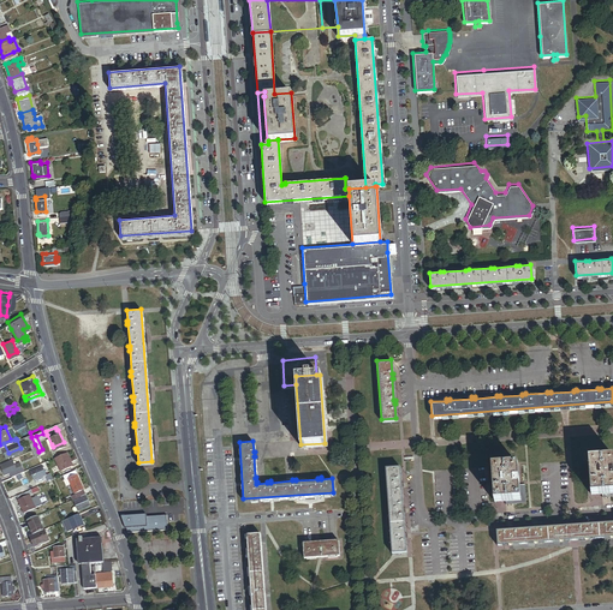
[(71,462),(65,448),(53,454),(59,467),(71,462)]
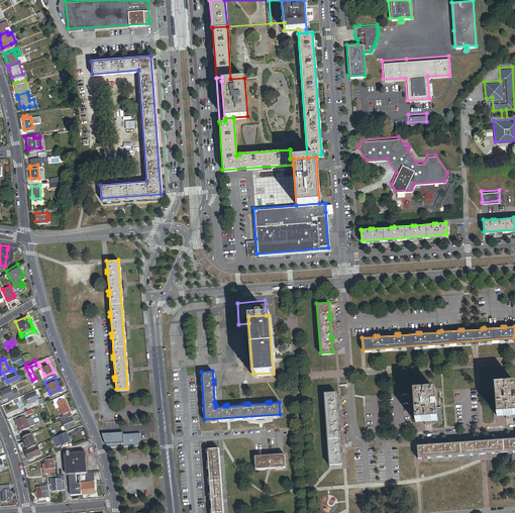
[(514,386),(514,382),(493,383),(495,413),(504,412),(504,414),(514,413),(514,386)]
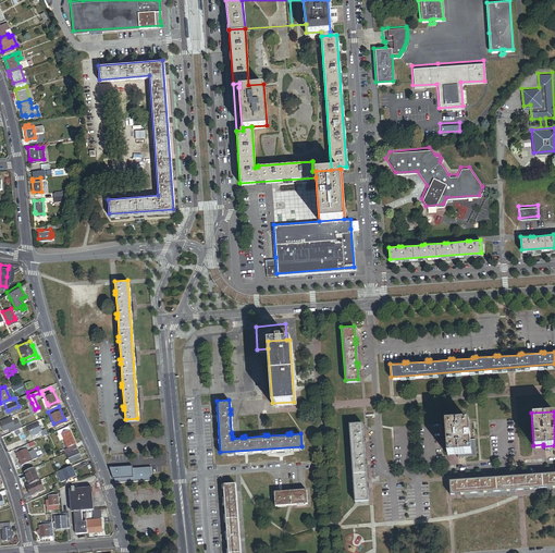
[(11,418),(9,413),(0,417),(0,422),(2,427),(8,425),(9,429),(20,424),(16,416),(11,418)]
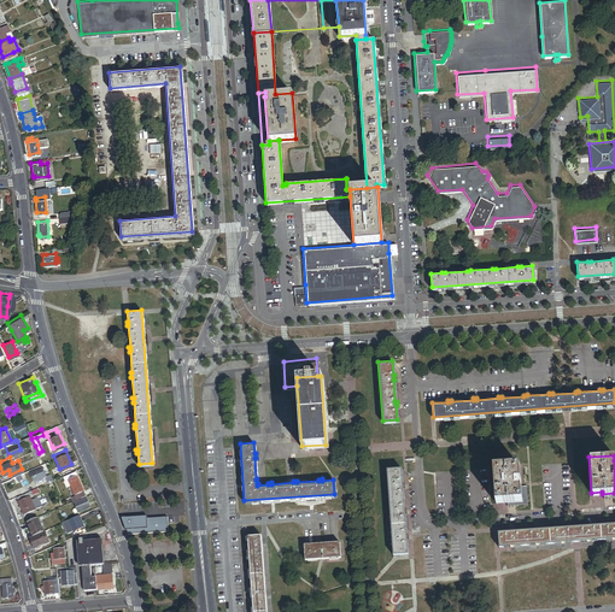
[(523,482),(519,483),(517,463),(491,464),(493,500),(504,499),(504,502),(525,501),(523,482)]
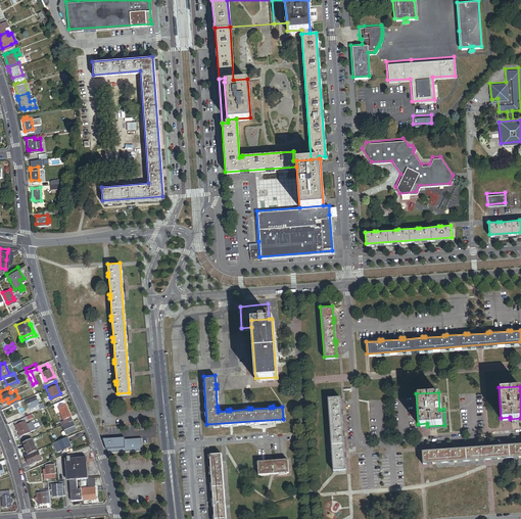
[(38,400),(34,393),(24,397),(28,406),(28,405),(29,408),(37,405),(38,407),(43,405),(41,399),(38,400)]
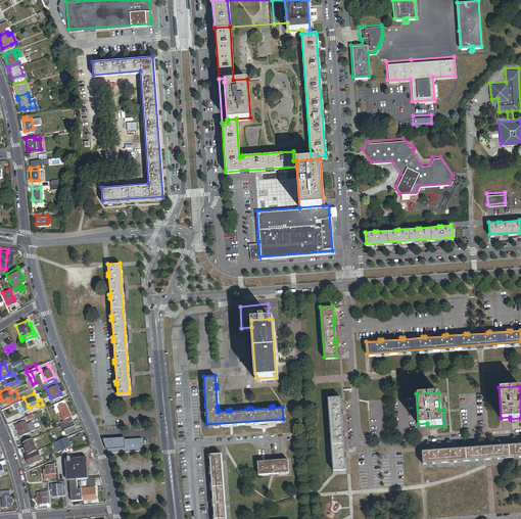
[(326,395),(332,468),(344,467),(343,455),(344,454),(344,451),(342,451),(341,432),(342,432),(342,429),(341,429),(339,411),(341,411),(340,408),(339,408),(338,395),(326,395)]
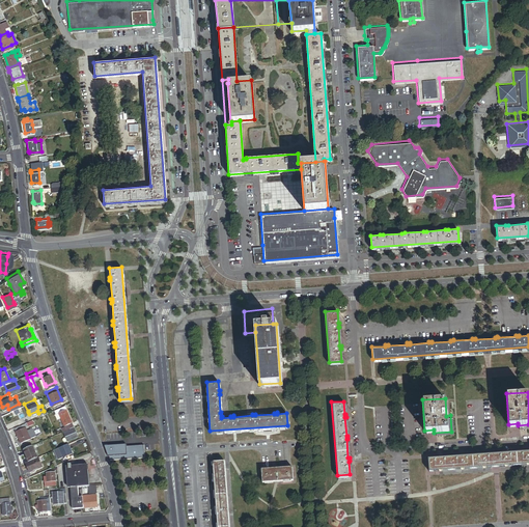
[(55,407),(57,410),(62,423),(70,419),(64,407),(63,403),(55,407)]
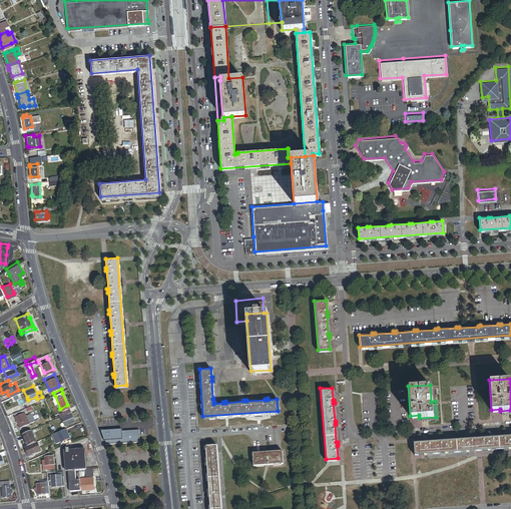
[(58,414),(69,410),(68,406),(57,411),(58,414)]
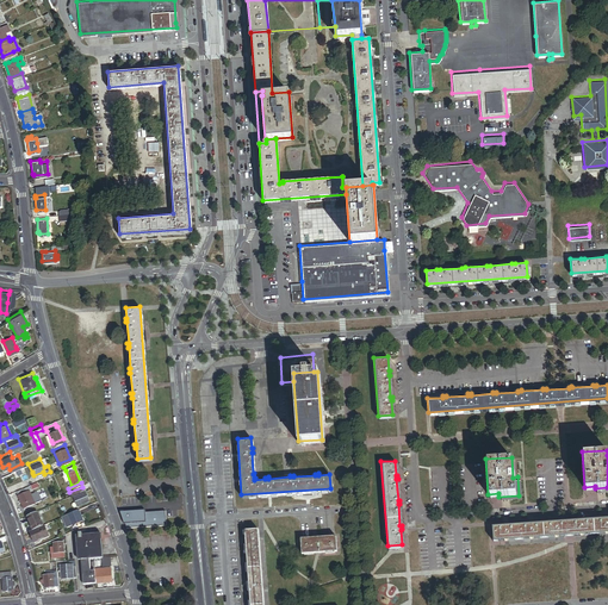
[(29,491),(28,487),(17,492),(22,505),(33,499),(30,491),(29,491)]
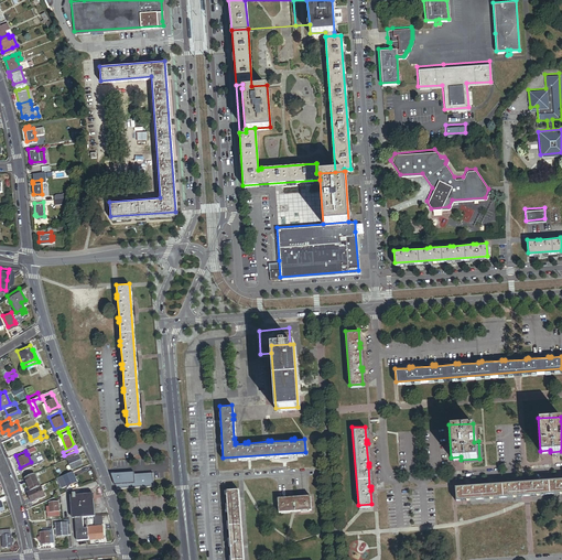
[(80,461),(79,459),(82,458),(80,454),(78,455),(77,452),(66,456),(69,465),(80,461)]
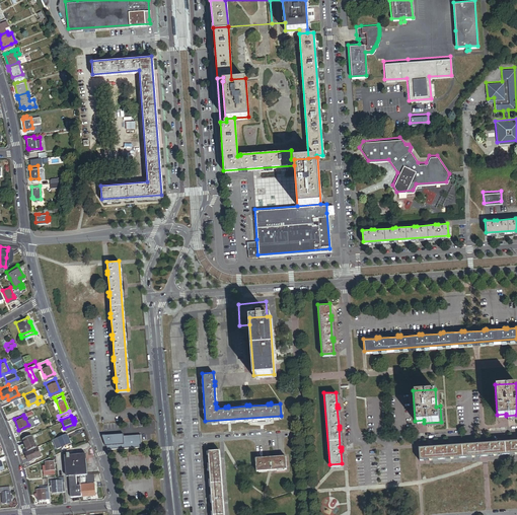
[(69,440),(65,431),(57,434),(61,444),(69,440)]
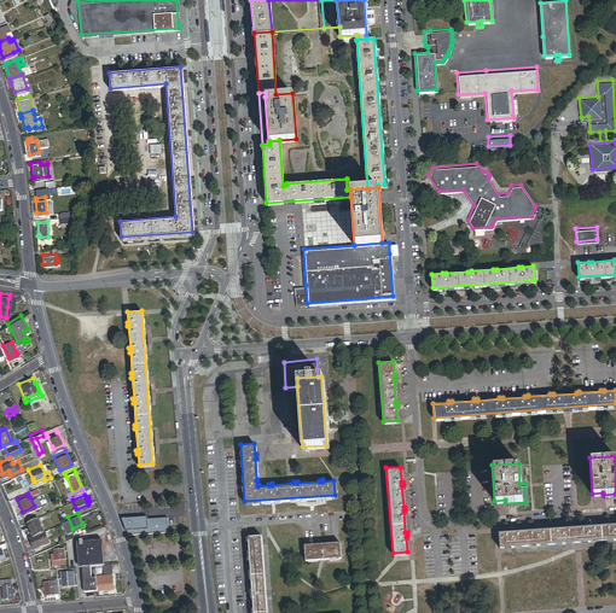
[(166,529),(166,513),(121,517),(126,531),(166,529)]
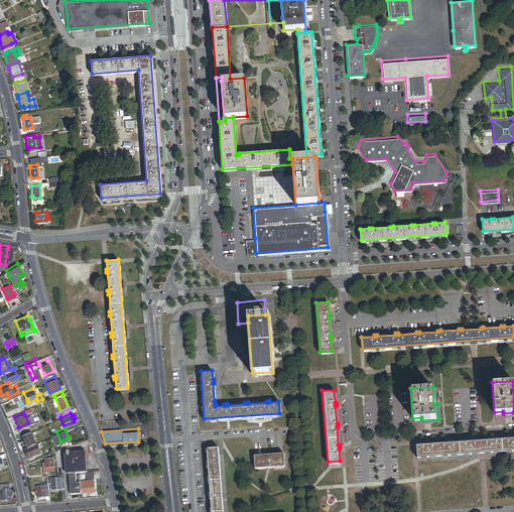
[(29,429),(21,433),(26,445),(35,441),(29,429)]
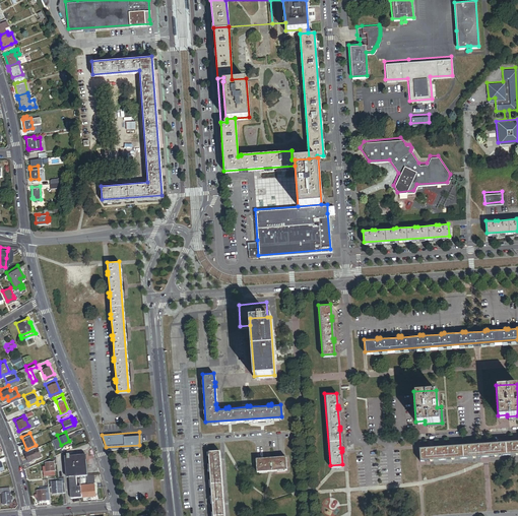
[(492,441),(473,443),(473,441),(470,442),(470,443),(452,444),(452,443),(448,443),(449,444),(431,446),(431,445),(428,445),(428,446),(418,447),(419,459),(517,451),(517,439),(517,440),(516,438),(514,438),(514,440),(496,441),(496,440),(492,440),(492,441)]
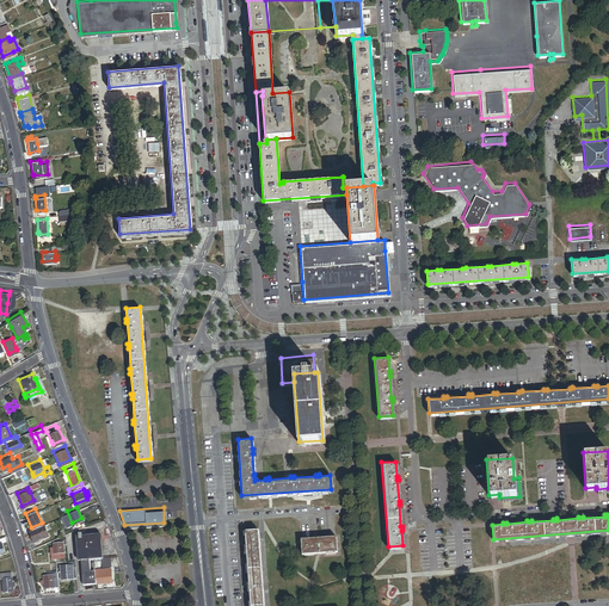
[(31,527),(28,529),(32,539),(47,533),(42,521),(42,523),(31,527)]
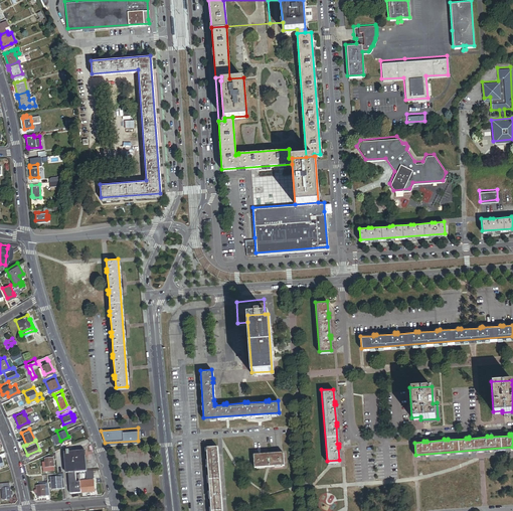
[(205,445),(209,510),(220,510),(216,445),(205,445)]
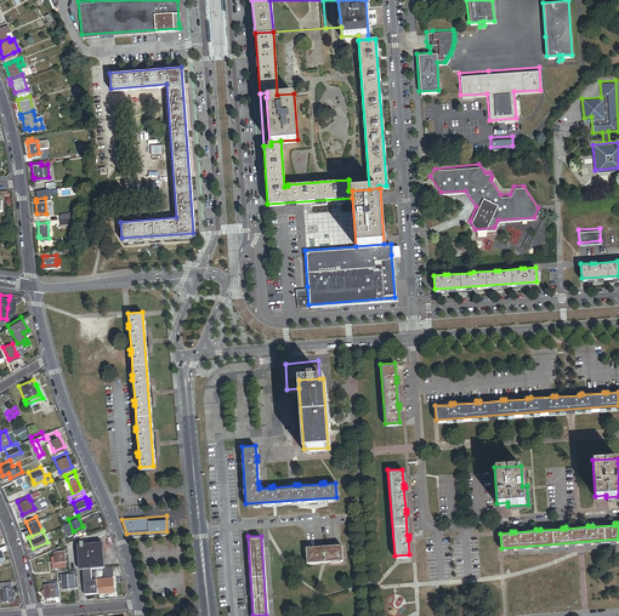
[(94,564),(98,564),(101,564),(101,559),(100,542),(100,540),(80,541),(81,545),(78,545),(75,545),(78,566),(80,565),(90,565),(94,564)]
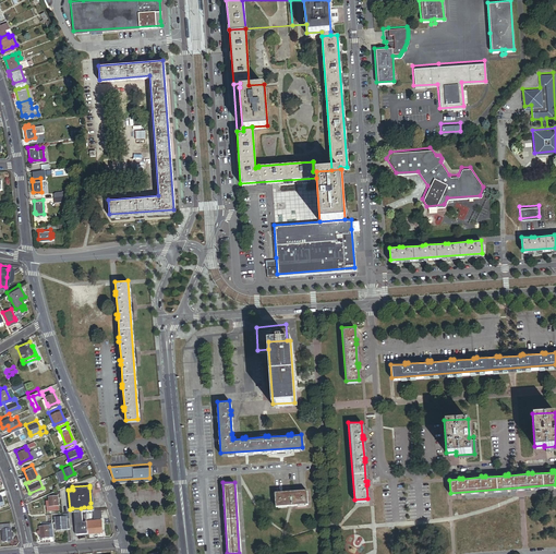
[(273,490),(274,504),(306,502),(305,488),(273,490)]
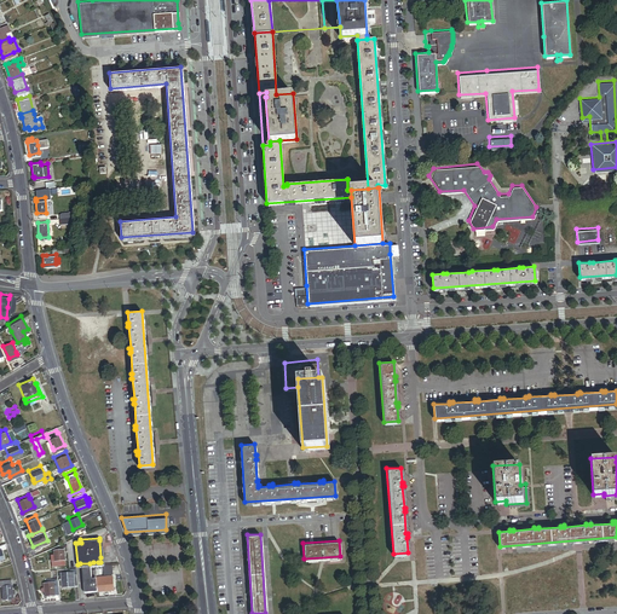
[(63,556),(62,545),(52,546),(53,557),(63,556)]
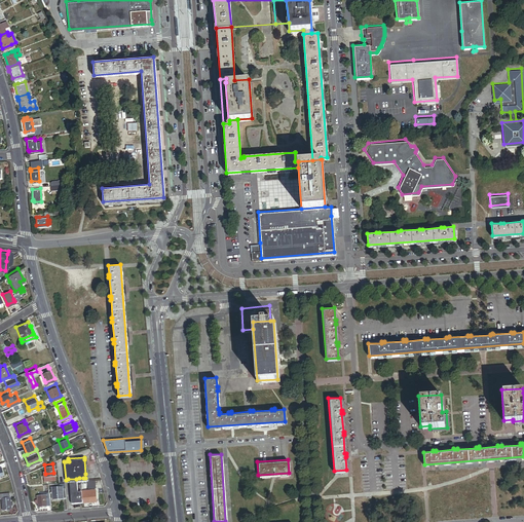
[(70,500),(81,499),(80,494),(80,488),(76,488),(76,479),(68,479),(70,500)]
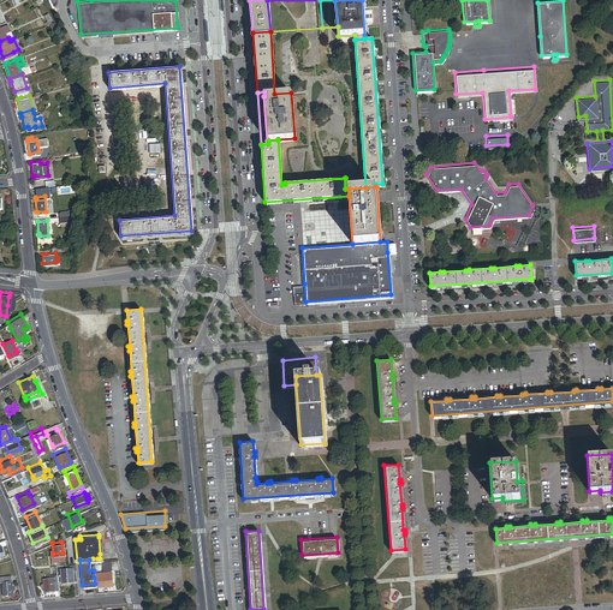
[(75,578),(73,561),(67,561),(67,566),(59,566),(60,579),(75,578)]
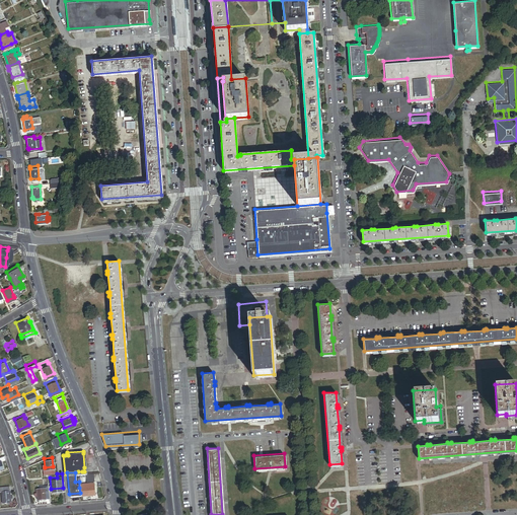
[(83,485),(82,482),(79,482),(79,488),(80,493),(94,492),(93,484),(89,485),(89,487),(86,487),(86,485),(83,485)]
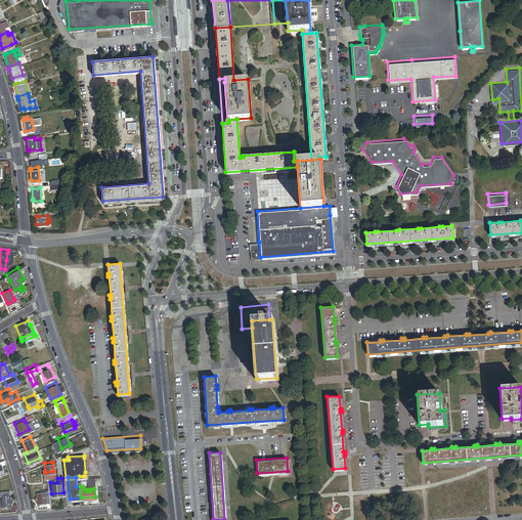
[(48,501),(47,487),(39,488),(40,490),(36,491),(37,502),(48,501)]
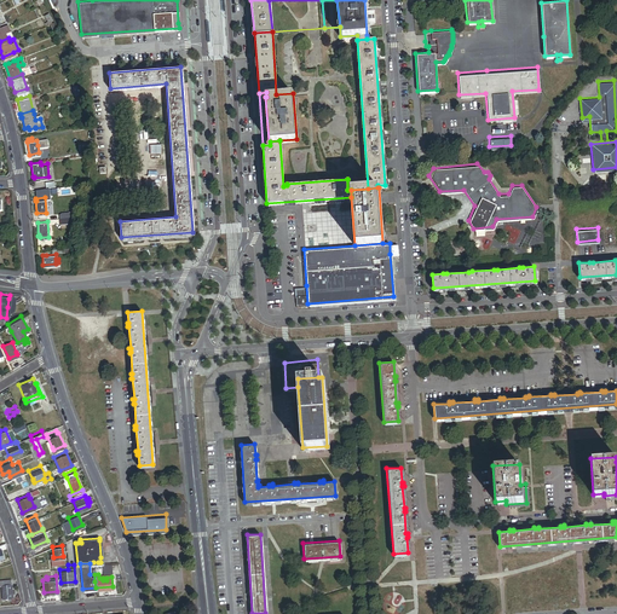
[(0,585),(1,596),(11,595),(10,581),(0,583),(0,585)]
